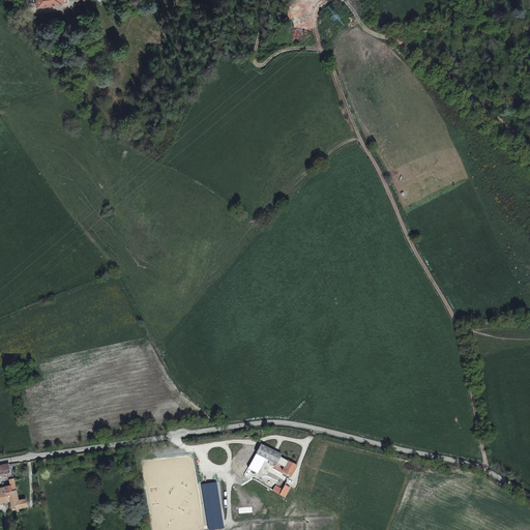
[(257,452),(265,458),(277,464),(278,461),(287,466),(284,471),(289,474),(290,474),(291,474),(293,472),(298,465),(298,464),(282,455),(283,453),(262,443),(257,452)]
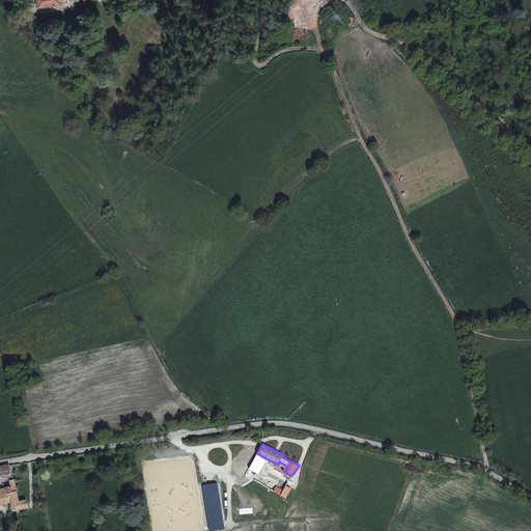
[(257,453),(250,469),(259,473),(263,464),(266,458),(257,453)]
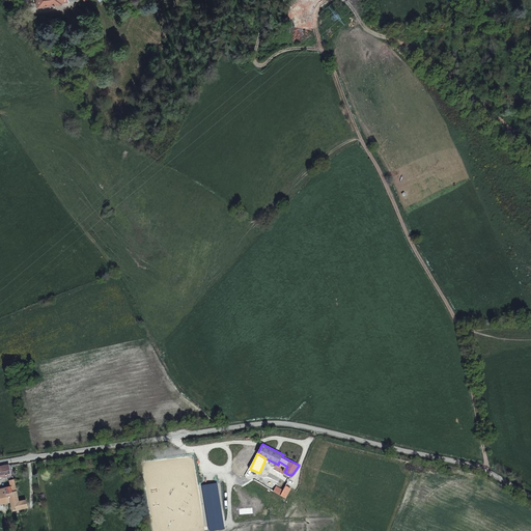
[(0,466),(0,478),(11,476),(10,464),(0,466)]
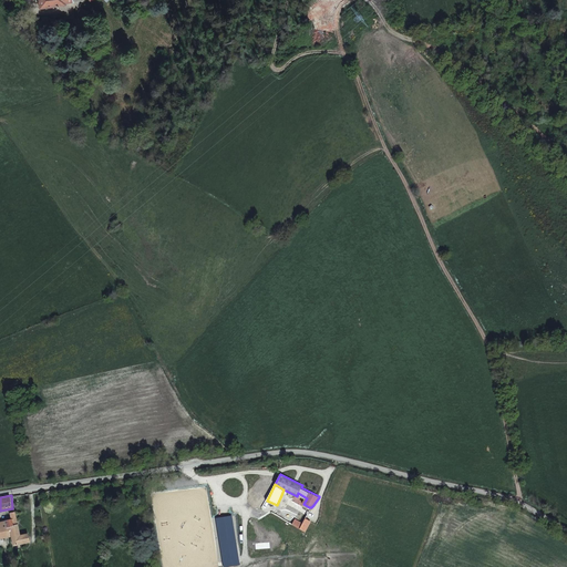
[(0,535),(11,534),(16,545),(31,542),(29,533),(21,534),(17,513),(12,514),(12,519),(0,521),(0,535)]
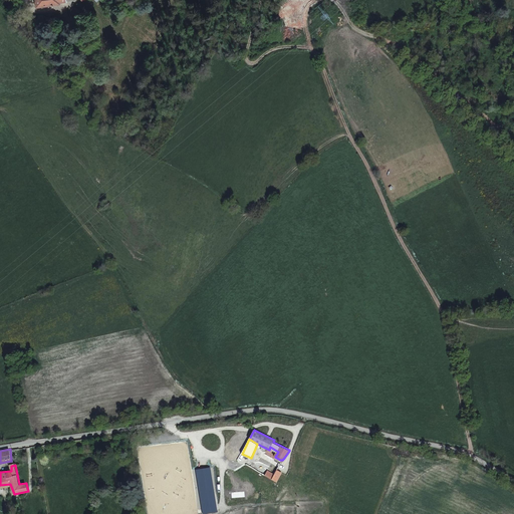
[(274,472),(267,468),(264,474),(267,475),(265,480),(275,485),(281,472),(276,469),(274,472)]
